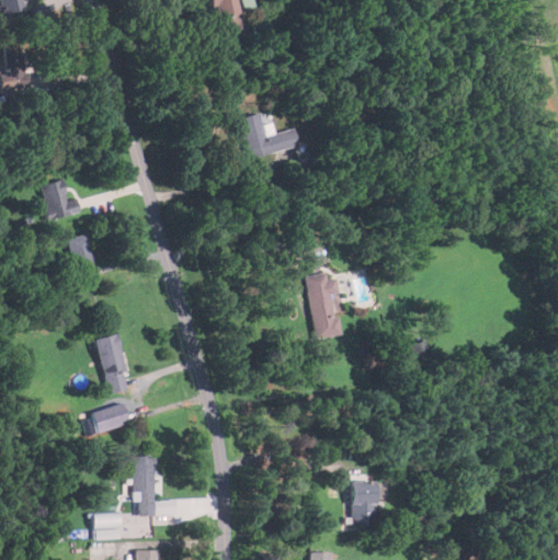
[(0,0),(0,1),(3,14),(25,9),(23,0),(0,0)]
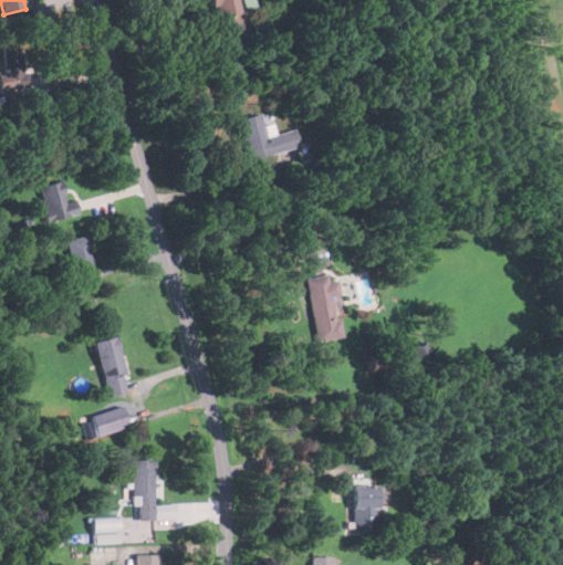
[(243,31),(236,0),(211,0),(220,37),(243,31)]
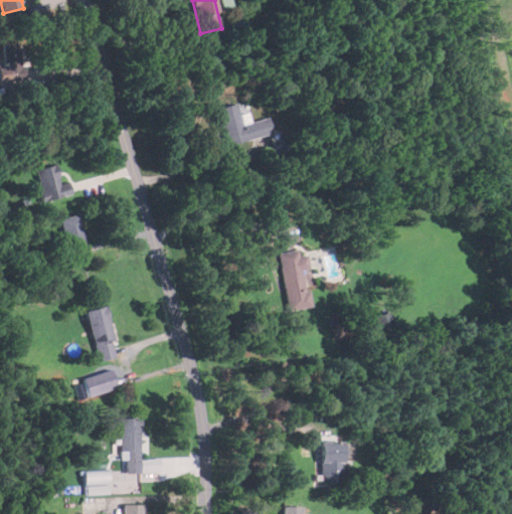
[(5,48),(5,77),(20,77),(20,48),(5,48)]
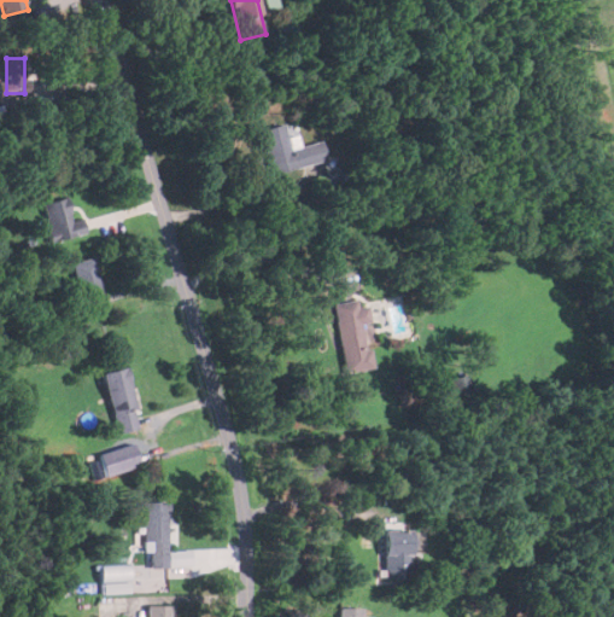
[(326,162),(321,143),(302,147),(298,137),(290,139),(286,124),(262,131),(274,175),(326,162)]
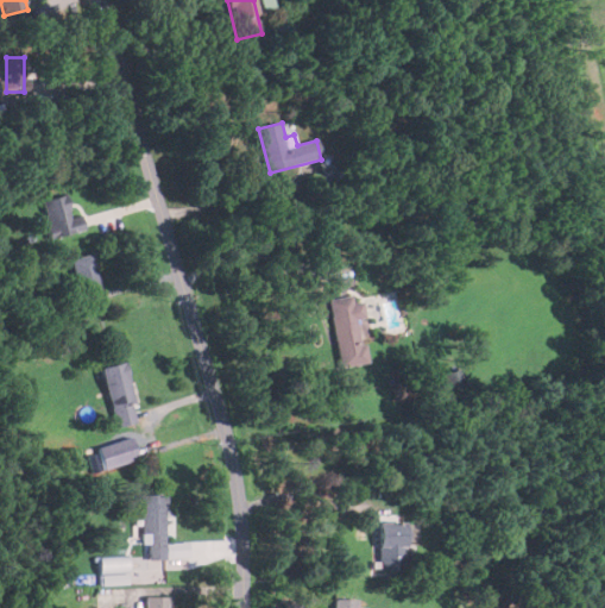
[(88,232),(84,217),(73,218),(69,198),(45,201),(51,238),(88,232)]
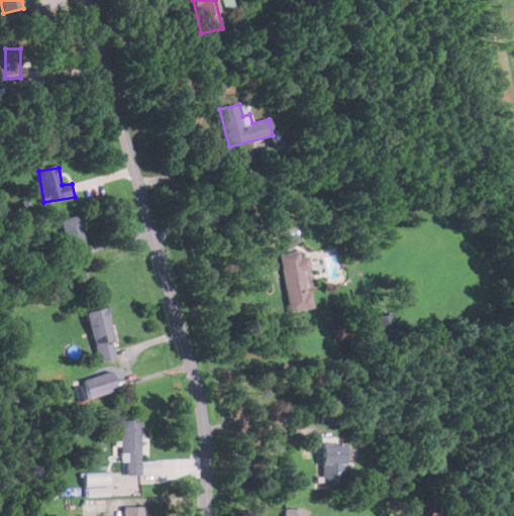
[(81,216),(62,221),(71,262),(91,256),(81,216)]
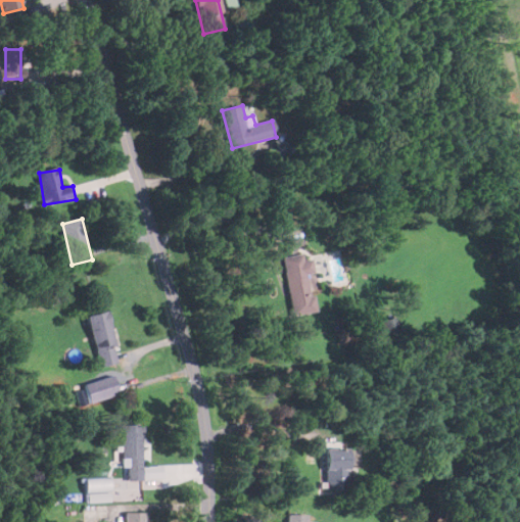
[(314,259),(305,261),(304,254),(285,257),(293,316),(317,313),(312,276),(317,275),(314,259)]
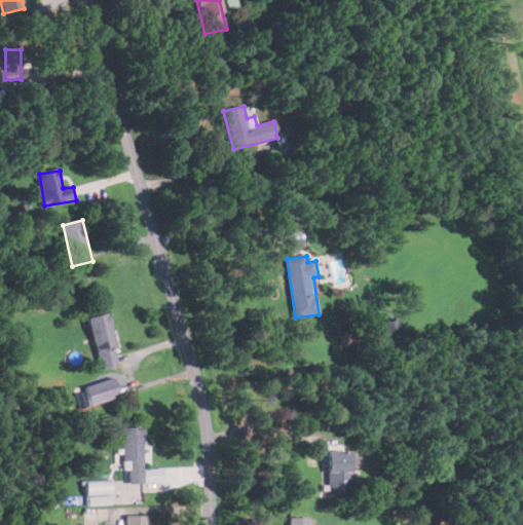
[(101,369),(120,365),(110,313),(90,317),(101,369)]
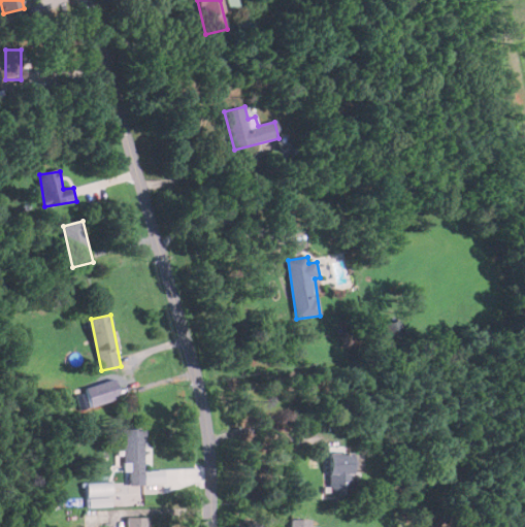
[(85,388),(91,408),(122,398),(115,379),(85,388)]
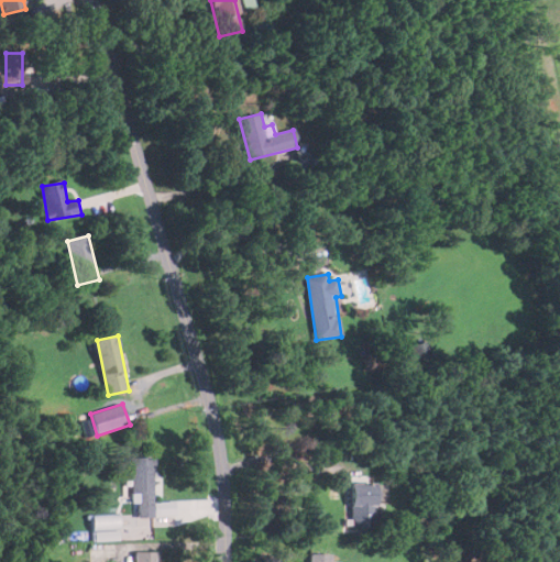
[(155,458),(134,458),(134,518),(155,518),(155,458)]
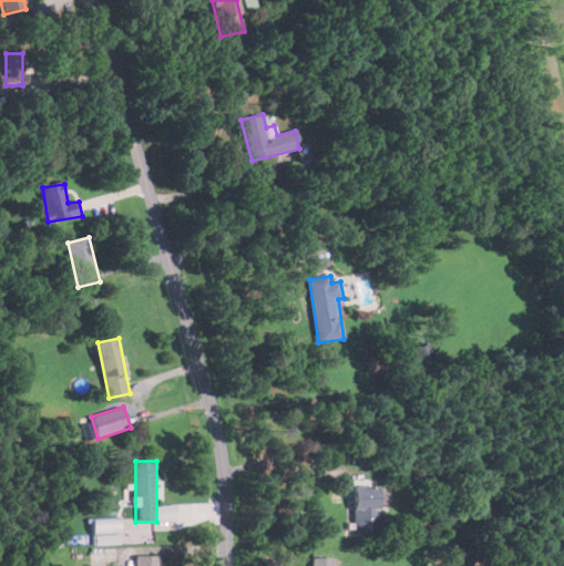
[(379,487),(356,487),(356,532),(379,532),(379,487)]
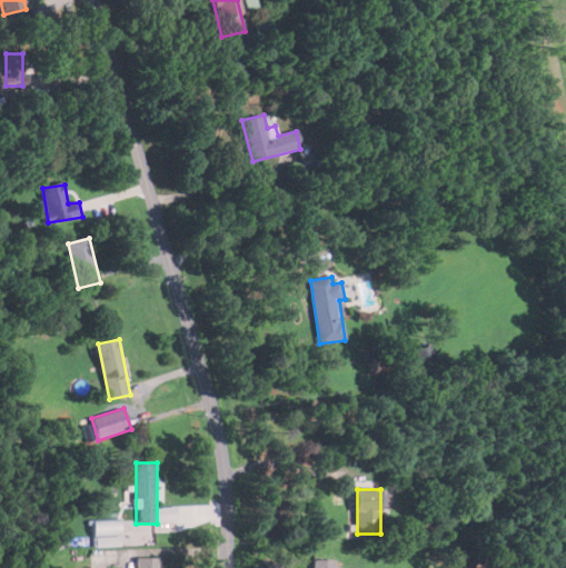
[(122,546),(121,518),(95,519),(95,547),(122,546)]
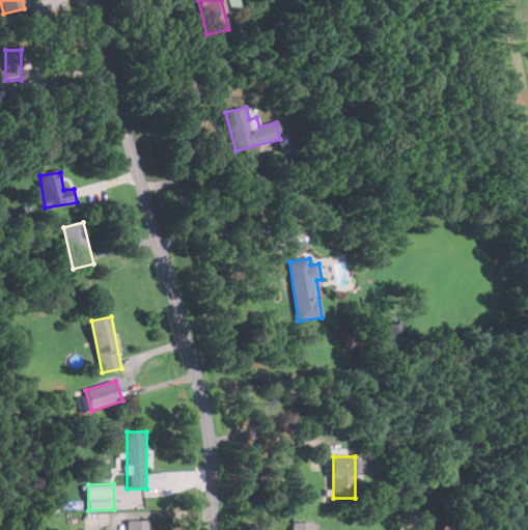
[(149,529),(149,520),(129,520),(129,529),(149,529)]
